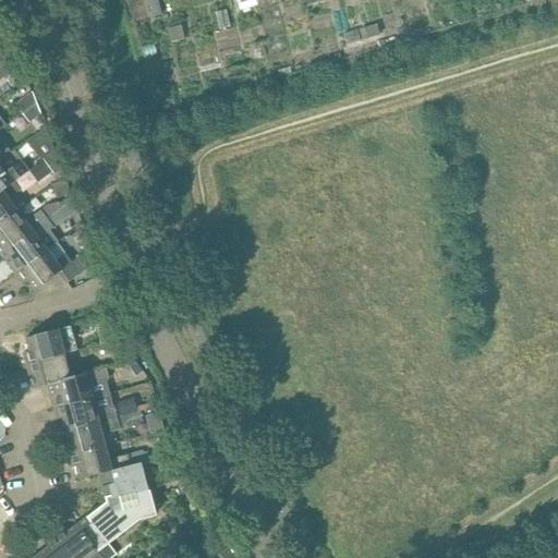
[(14,100),(23,112),(36,102),(33,93),(14,100)]
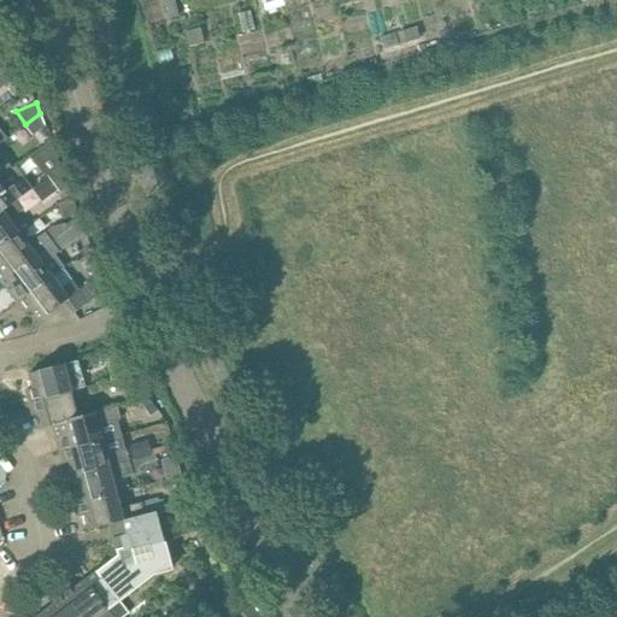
[(30,133),(45,127),(40,113),(25,124),(30,133)]
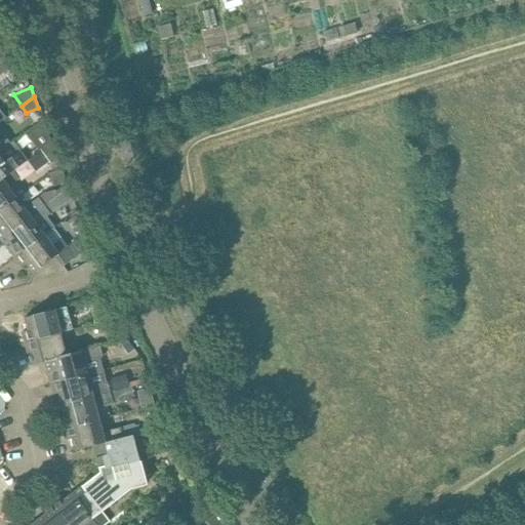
[(34,139),(46,129),(43,120),(28,131),(34,139)]
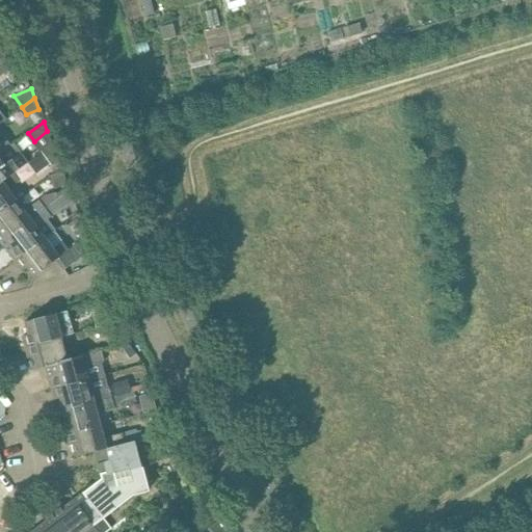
[(0,154),(0,183),(7,178),(12,174),(14,176),(27,165),(12,144),(0,154)]
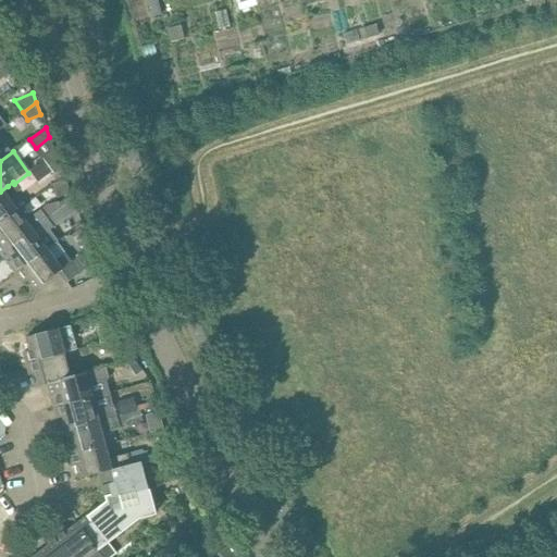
[(54,174),(62,169),(54,151),(44,160),(54,174)]
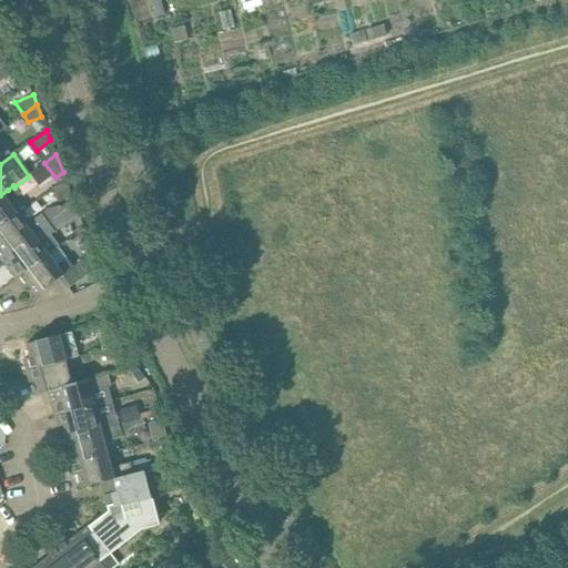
[(50,193),(60,205),(71,198),(66,182),(50,193)]
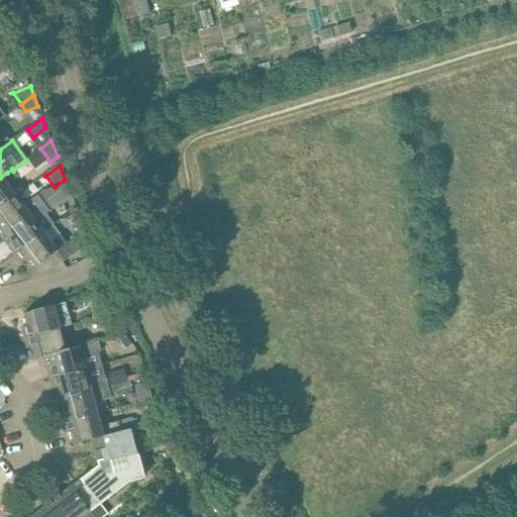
[(0,207),(15,196),(5,183),(11,178),(7,173),(0,178),(0,207)]
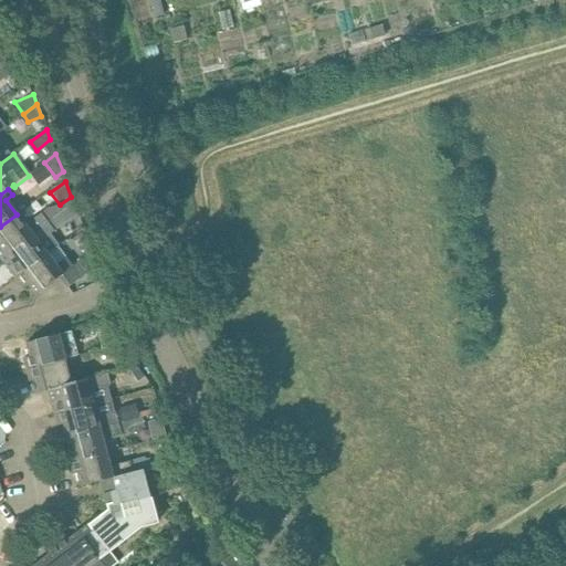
[(25,226),(17,215),(0,227),(0,258),(6,254),(49,221),(43,212),(25,226)]
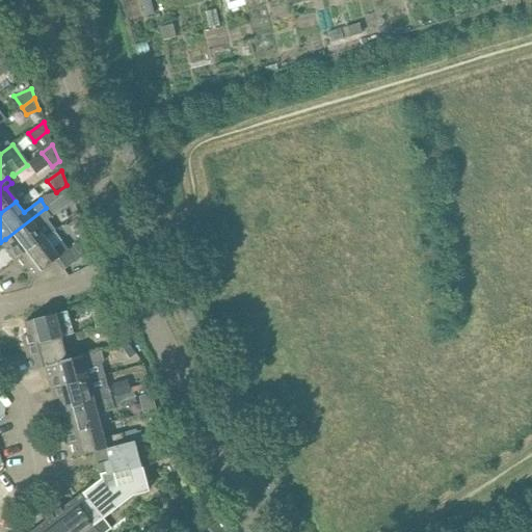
[(0,242),(15,262),(55,231),(48,220),(53,216),(46,208),(5,239),(0,242)]
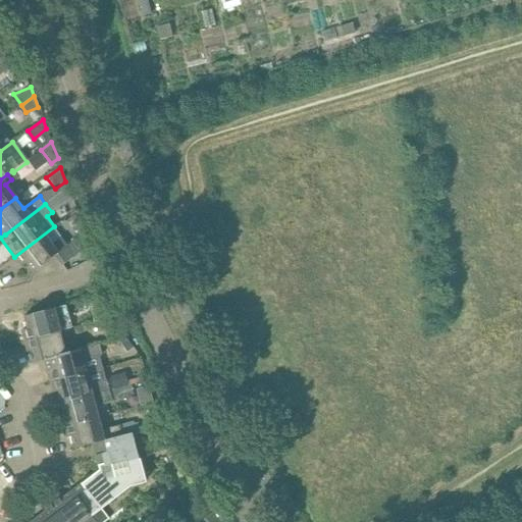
[(62,238),(54,226),(14,257),(21,266),(25,262),(34,272),(55,256),(62,266),(83,251),(74,240),(67,246),(61,238),(62,238)]
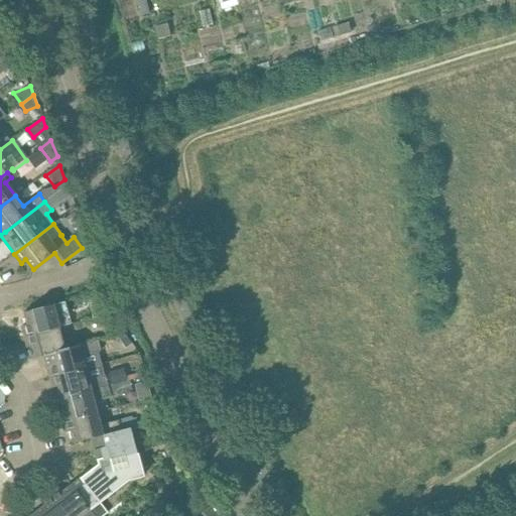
[(21,327),(24,338),(57,329),(70,326),(63,303),(24,312),(27,326),(21,327)]
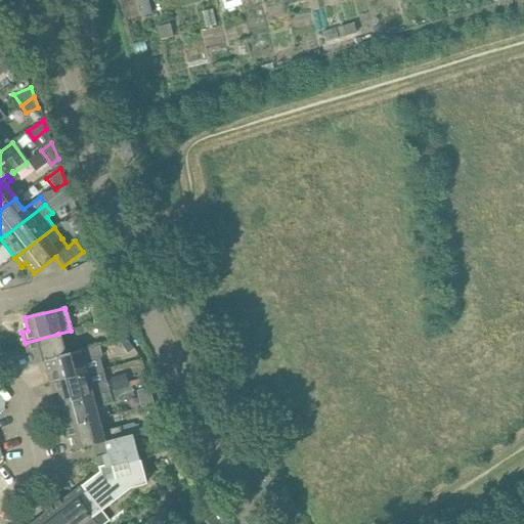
[(37,364),(45,362),(51,360),(73,354),(71,346),(62,348),(58,334),(25,343),(28,353),(34,352),(37,364)]
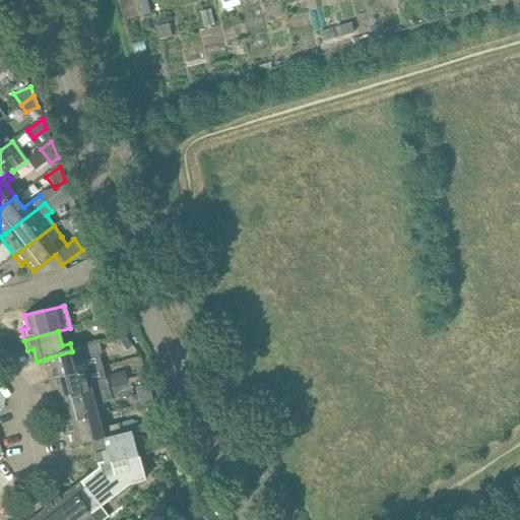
[(126,352),(133,347),(126,337),(119,341),(126,352)]
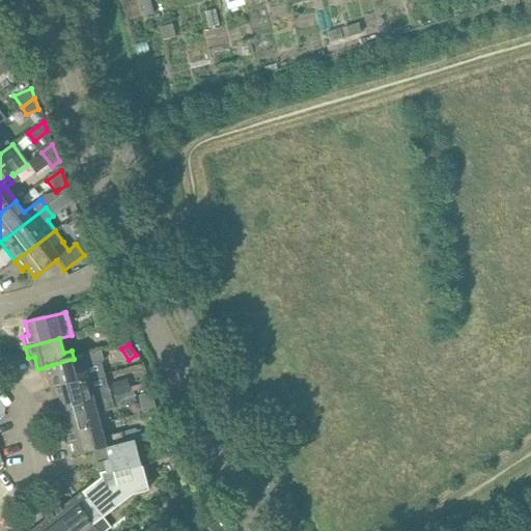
[(52,389),(87,380),(85,370),(104,365),(100,352),(74,359),(52,365),(46,367),(52,389)]
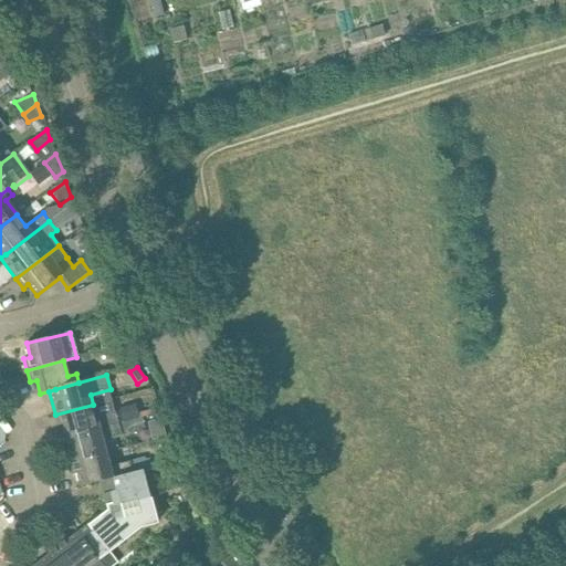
[(67,438),(121,422),(118,412),(96,417),(93,405),(55,415),(58,427),(64,425),(67,438)]
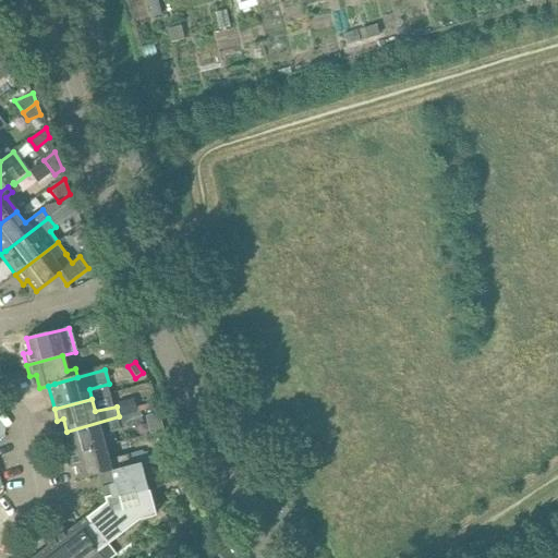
[(118,403),(121,416),(137,412),(134,399),(118,403)]
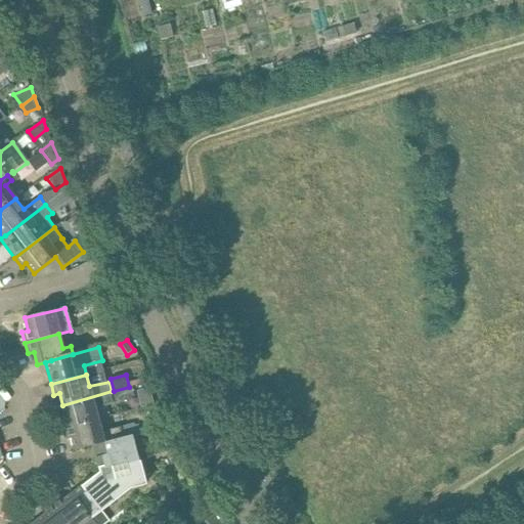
[(112,391),(62,405),(66,417),(59,419),(62,430),(98,420),(95,407),(131,397),(128,388),(113,392),(112,391)]
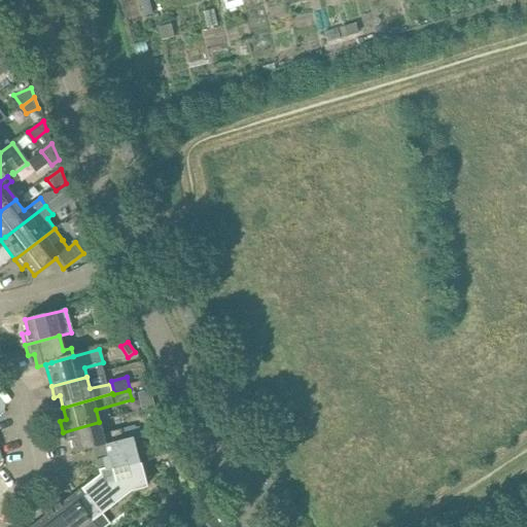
[(99,422),(63,432),(66,443),(72,441),(75,453),(93,449),(94,449),(133,438),(133,437),(138,436),(135,425),(102,434),(99,422)]
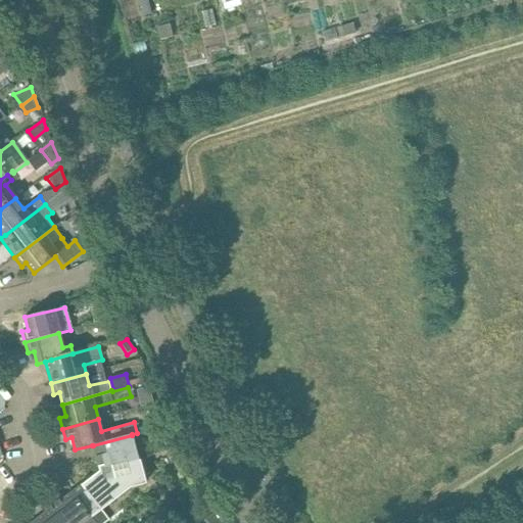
[(82,485),(101,510),(130,487),(145,483),(132,435),(93,445),(99,472),(82,485)]
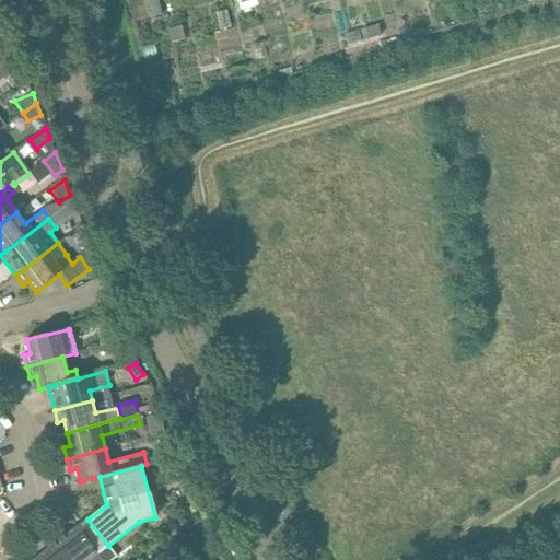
[(78,527),(102,559),(112,559),(117,557),(108,546),(88,520),(78,527)]
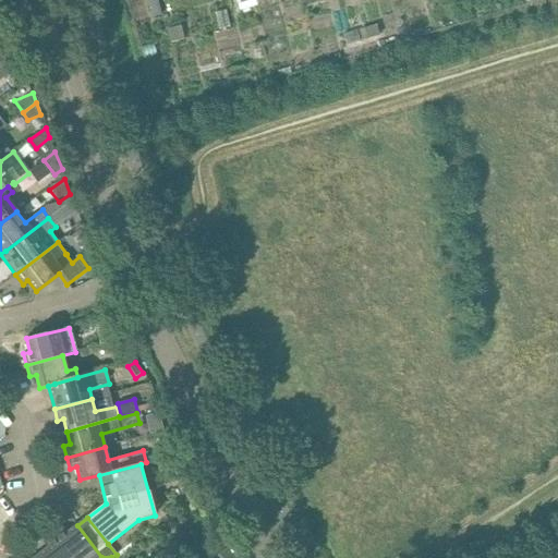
[(101,557),(77,525),(67,534),(62,529),(53,535),(70,557),(87,557),(89,557),(101,557)]
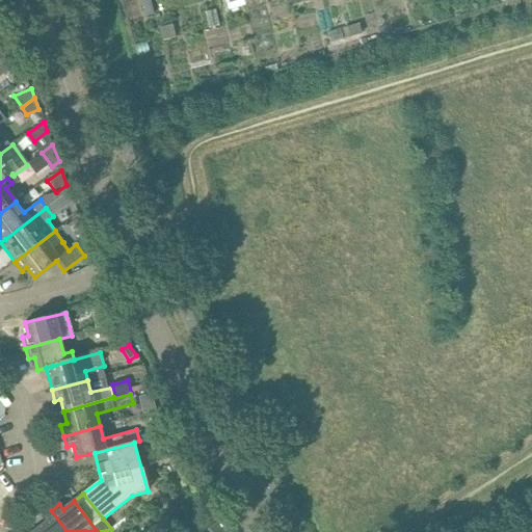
[(67,531),(51,510),(42,517),(46,523),(35,530),(37,531),(67,531)]
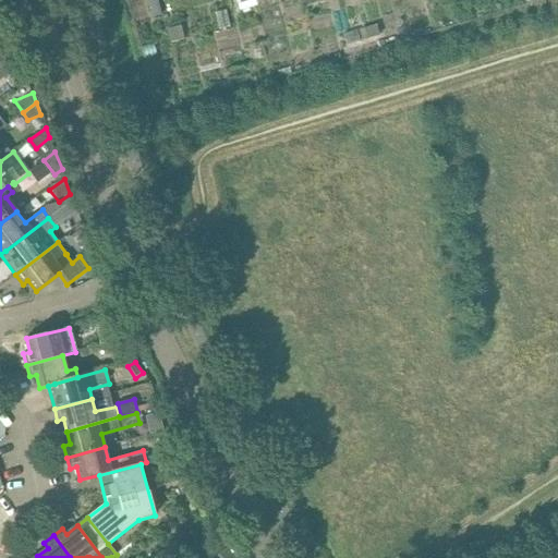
[(238,557),(231,545),(219,555),(221,557),(238,557)]
